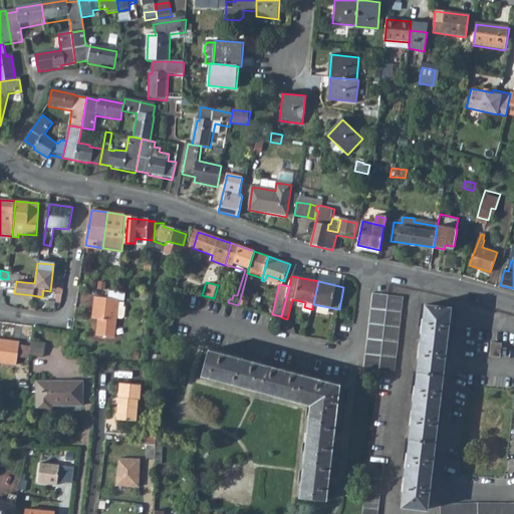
[(246,307),(248,297),(243,295),(244,292),(242,292),(238,305),(246,307)]
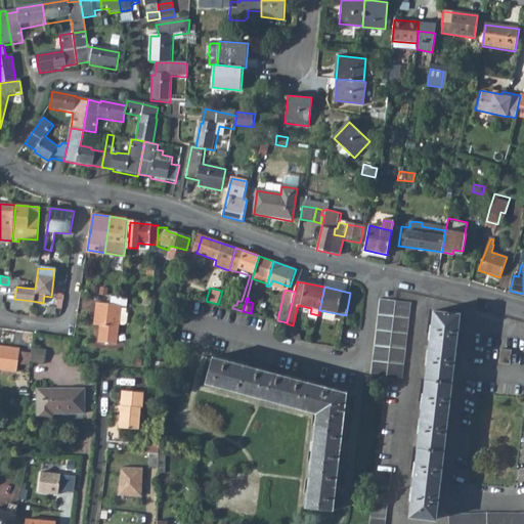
[(395,301),(381,299),(370,377),(386,379),(395,301)]
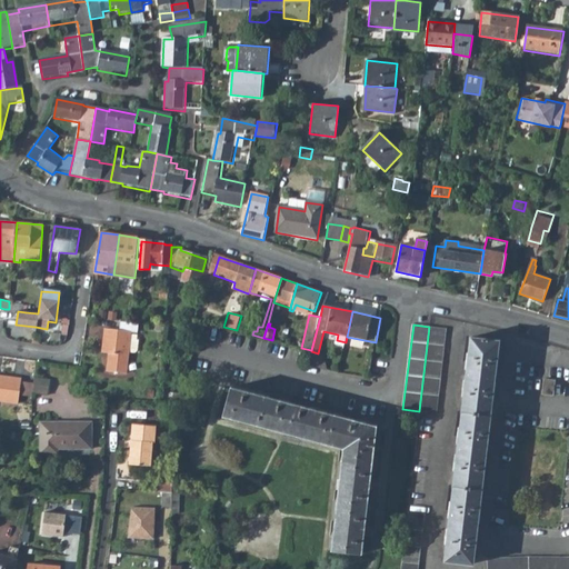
[(446,329),(429,327),(419,411),(436,413),(446,329)]
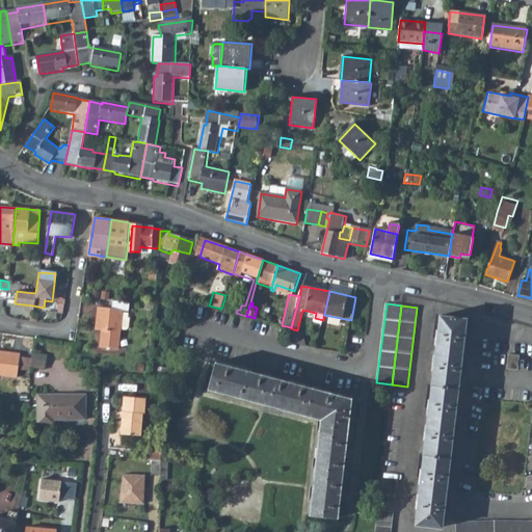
[(122,310),(99,307),(97,328),(102,328),(100,346),(117,348),(120,331),(121,317),(122,310)]
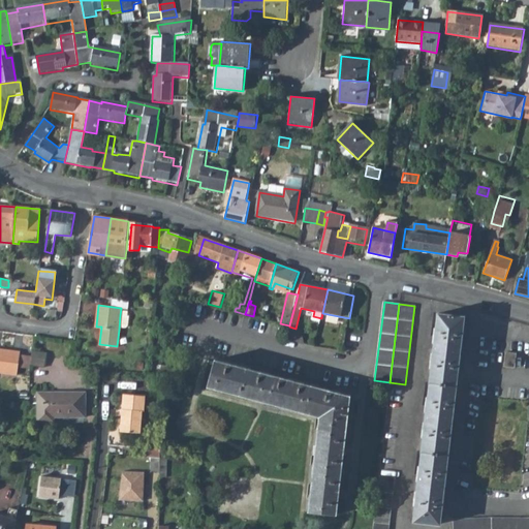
[(464,316),(438,314),(413,522),(440,525),(464,316)]
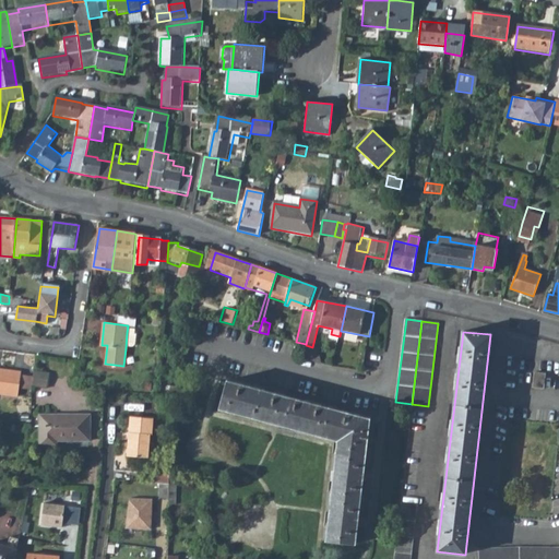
[(134,333),(127,333),(126,348),(130,349),(133,347),(134,333)]
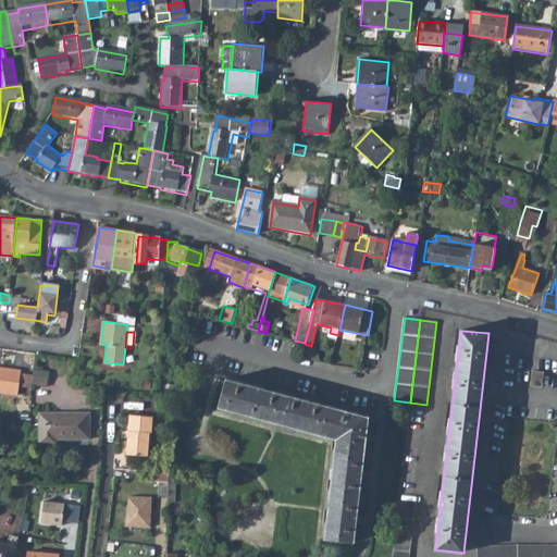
[(0,368),(0,392),(16,394),(20,371),(0,368)]
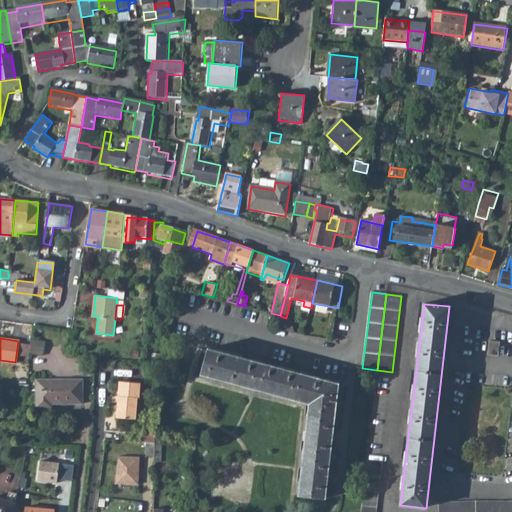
[(42,353),(43,342),(30,341),(29,351),(29,352),(42,353)]
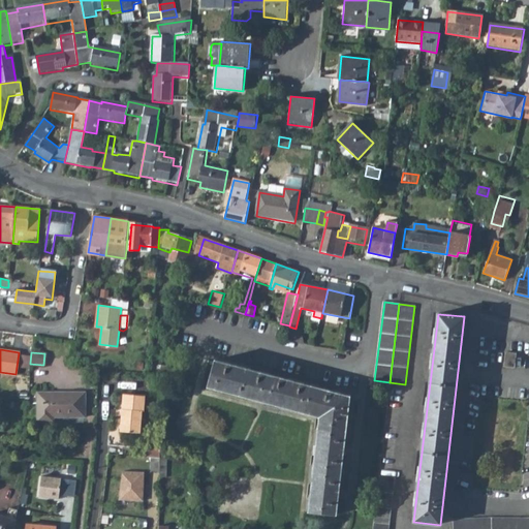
[(504,367),(514,368),(516,354),(505,352),(504,367)]
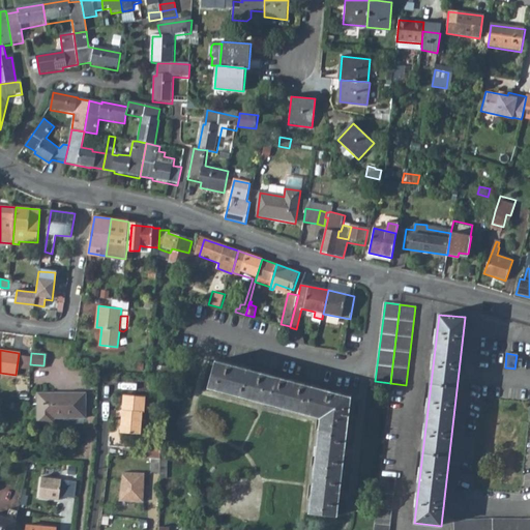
[(208,387),(319,417),(308,512),(336,516),(350,398),(215,360),(208,387)]
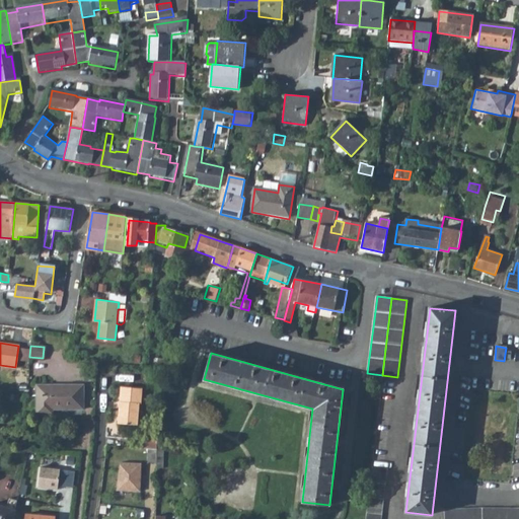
[(53,411),(53,406),(84,408),(84,384),(39,382),(38,392),(38,411),(53,411)]
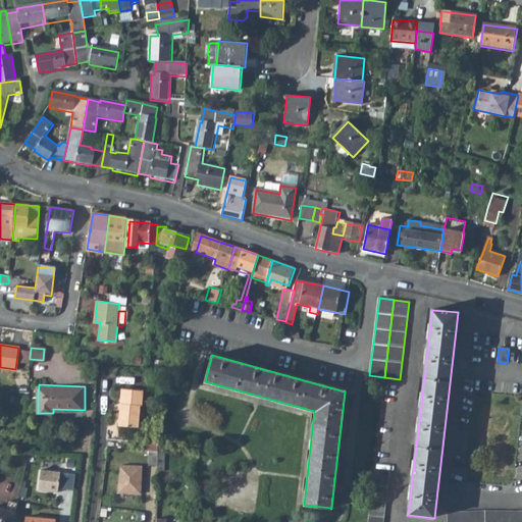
[(143,390),(122,389),(119,426),(138,427),(140,406),(142,406),(143,390)]
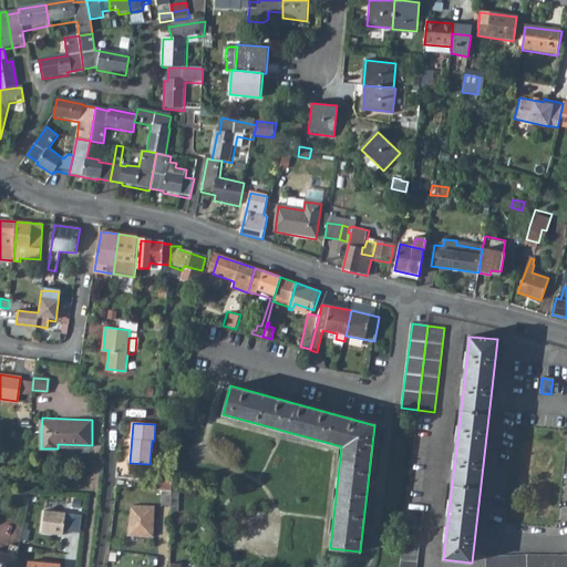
[(162,490),(172,491),(172,478),(162,478),(162,490)]
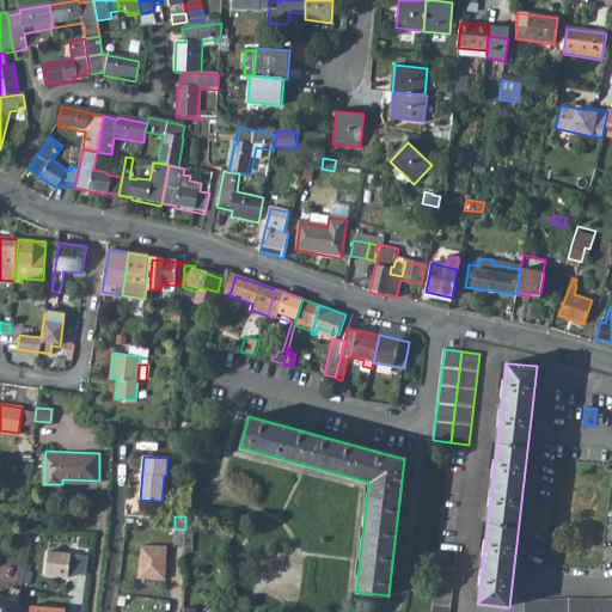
[(185,555),(194,555),(195,516),(185,516),(185,530),(185,546),(185,555)]
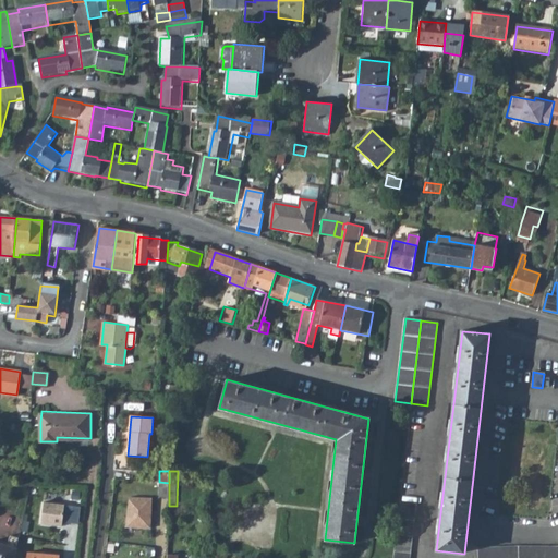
[(159,498),(169,498),(169,483),(159,482),(159,495),(159,498)]
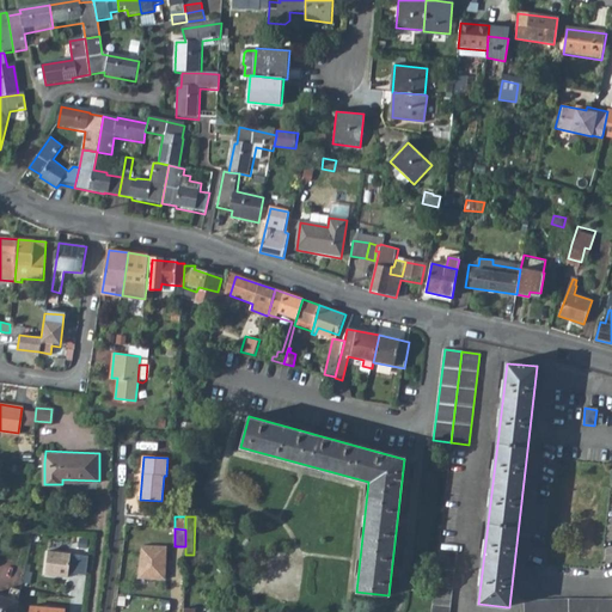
[(141,545),(136,577),(161,581),(165,548),(141,545)]
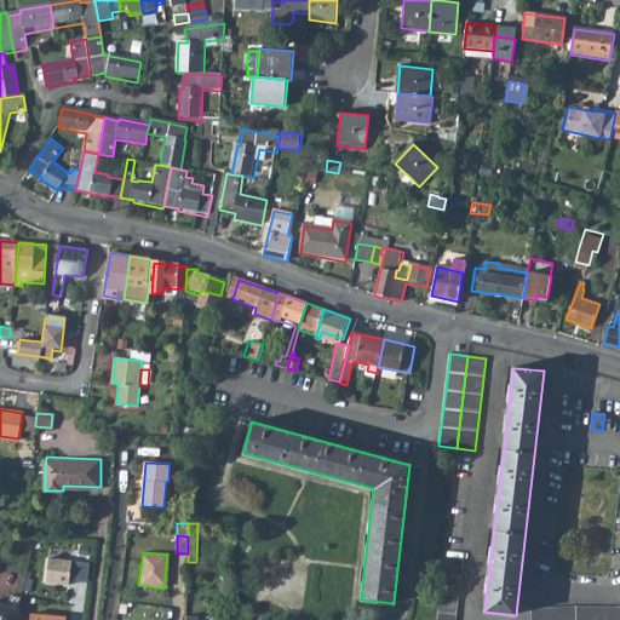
[(87,579),(90,560),(49,555),(45,579),(69,581),(69,577),(87,579)]
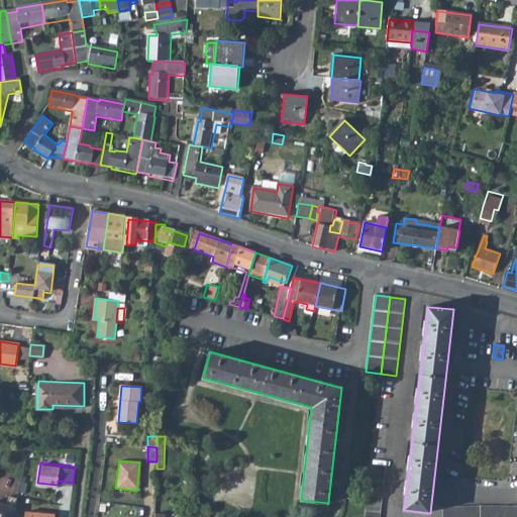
[(363,516),(378,516),(384,468),(370,466),(363,516)]
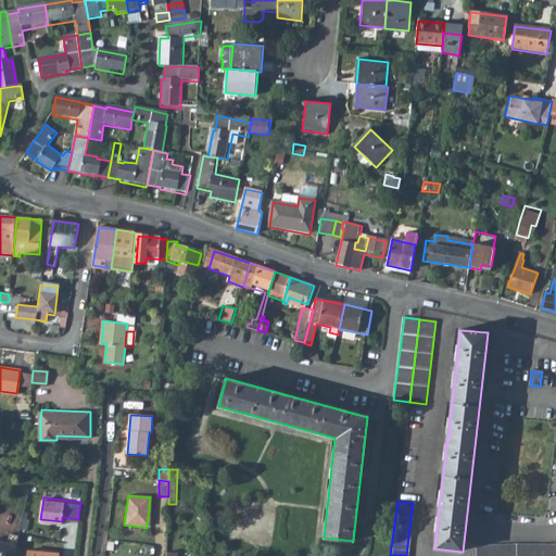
[(13,555),(15,546),(0,541),(0,555),(13,555)]
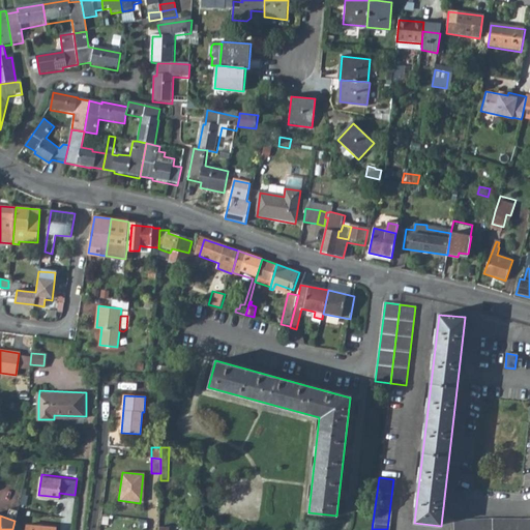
[(159,519),(158,529),(175,529),(176,519),(159,518),(159,519)]
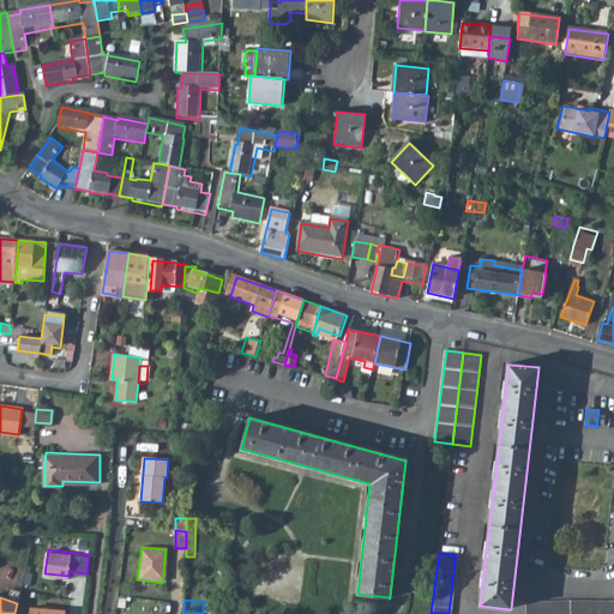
[(613,613),(613,600),(525,602),(525,613),(613,613)]
